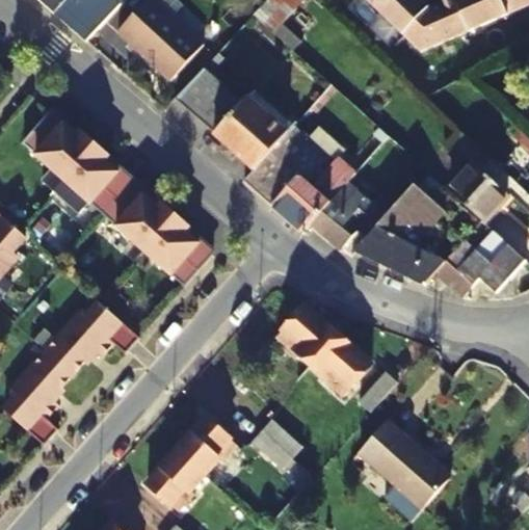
[(41,0),(84,37),(121,1),(120,0),(41,0)]
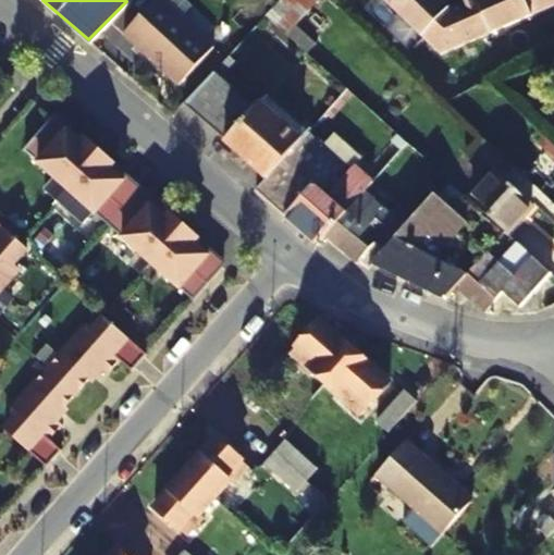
[(213,41),(164,0),(151,0),(124,29),(180,79),(213,41)]
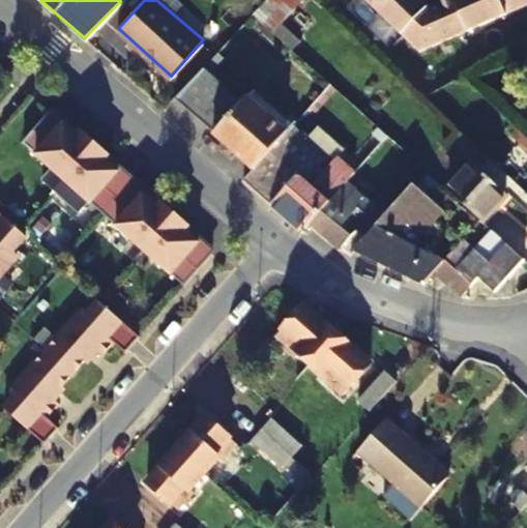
[(262,0),(252,12),(289,47),(297,37),(280,22),(299,0),(312,0),(319,6),(323,0),(262,0)]
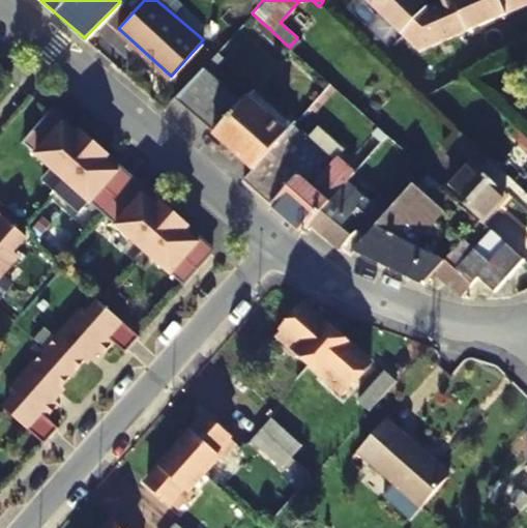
[(366,0),(399,31),(425,4),(420,0),(366,0)]
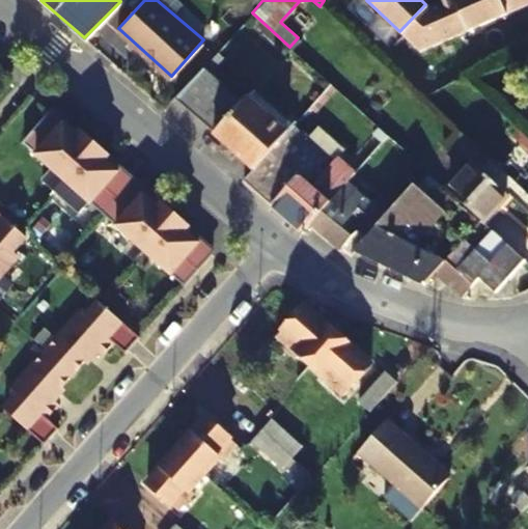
[(399,31),(417,50),(466,29),(452,0),(435,0),(425,4),(399,31)]
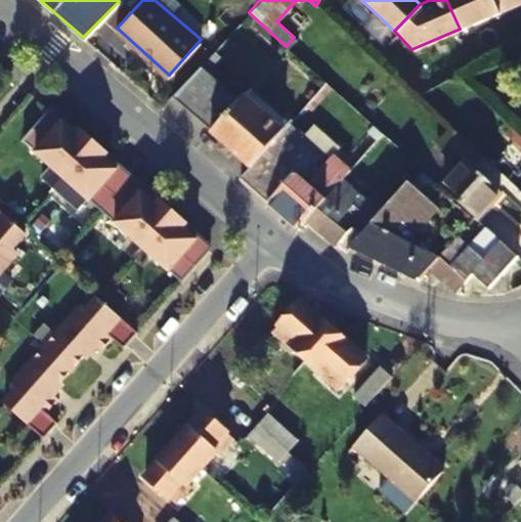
[(515,5),(513,0),(446,0),(460,29),(515,5)]
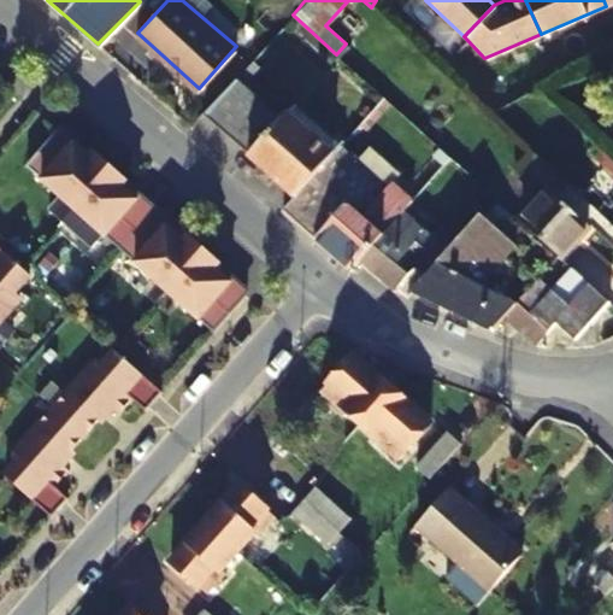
[(202,110),(247,152),(281,115),(236,75),(202,110)]
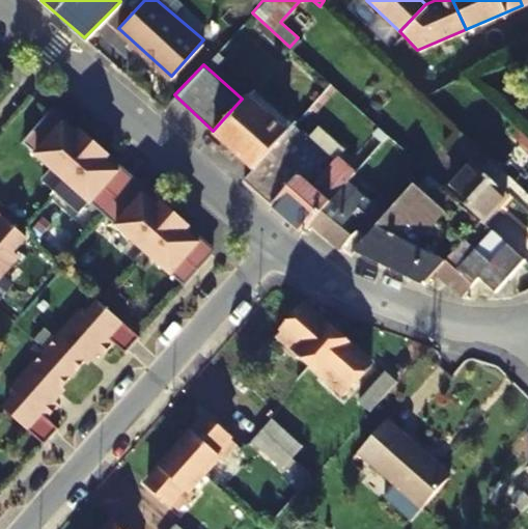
[(252,167),(292,123),(252,88),(242,99),(213,131),(252,167)]
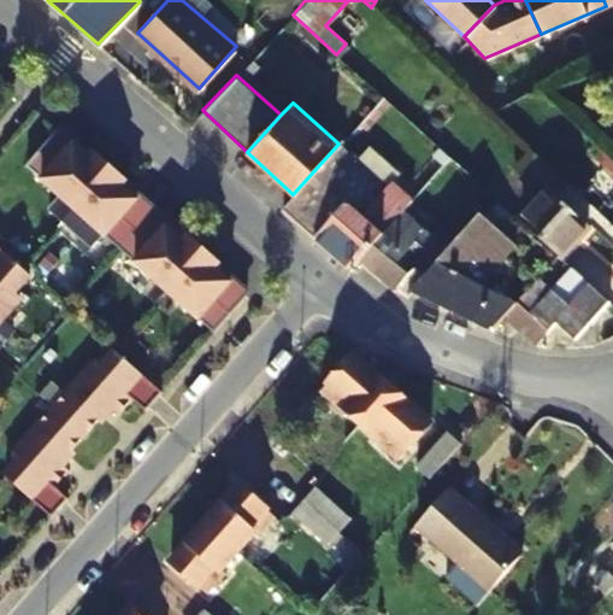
[(86,157),(54,129),(23,165),(70,208),(106,167),(90,152),(86,157)]
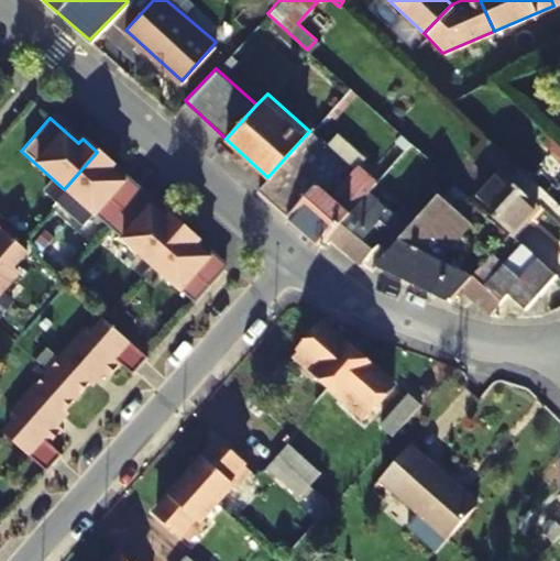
[(357,164),(352,168),(309,131),(267,177),(257,189),(319,244),(328,234),(368,190),(375,180),(357,164)]
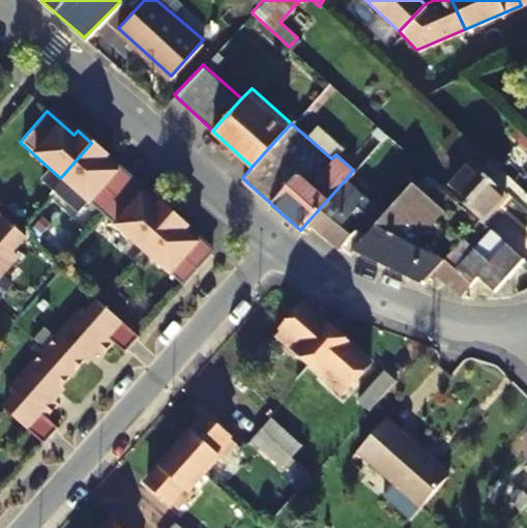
[(370,132),(379,140),(385,134),(375,124),(370,132)]
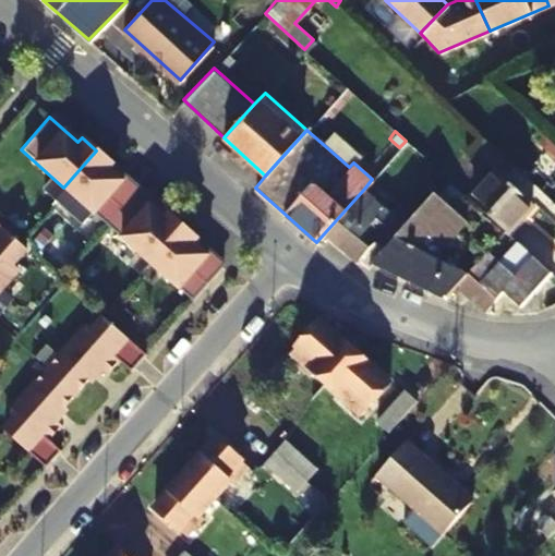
[(105,225),(134,192),(107,167),(110,162),(96,150),(63,188),(105,225)]
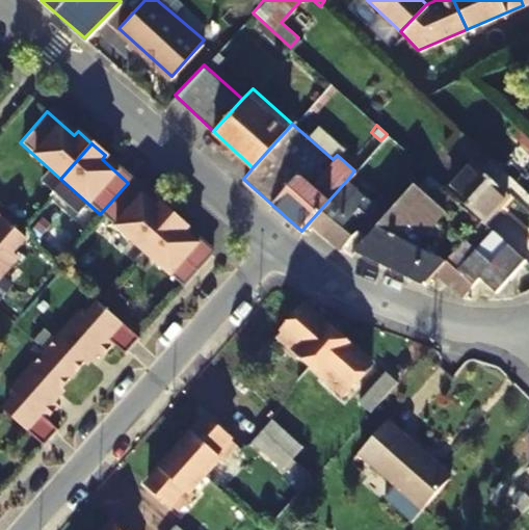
[(506,192),(472,161),(447,188),(470,209),(481,218),(506,192)]
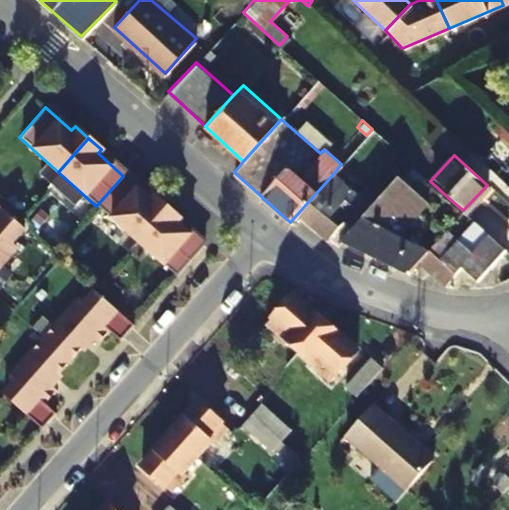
[(346,196),(352,189),(334,173),(298,213),(326,239),(346,217),(354,223),(374,200),(376,197),(366,188),(353,202),(346,196)]
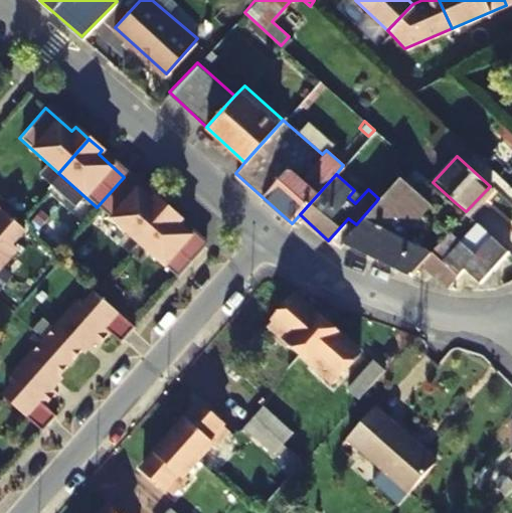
[(420,262),(431,250),(399,235),(429,202),(408,184),(412,181),(407,176),(403,179),(398,176),(378,198),(376,201),(356,224),(344,241),(410,273),(420,262)]
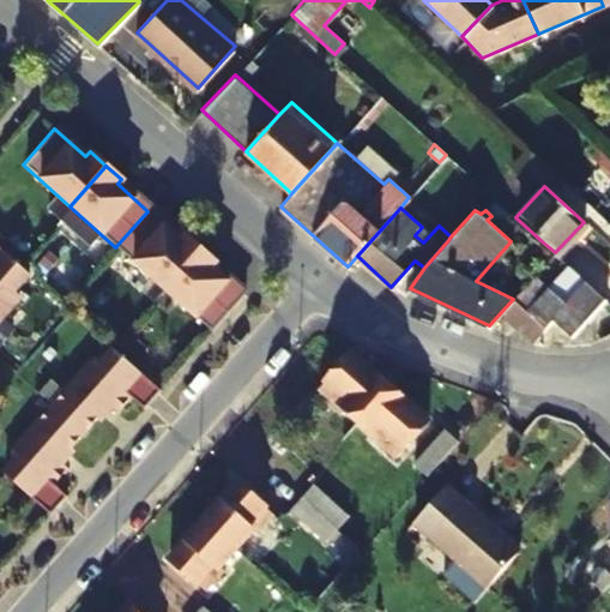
[(162,288),(198,247),(182,234),(179,239),(148,211),(115,247),(162,288)]
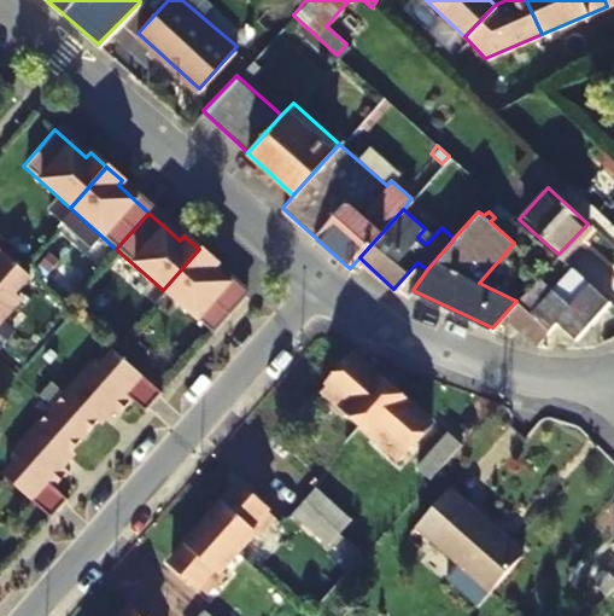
[(527,263),(541,274),(559,254),(545,243),(527,263)]
